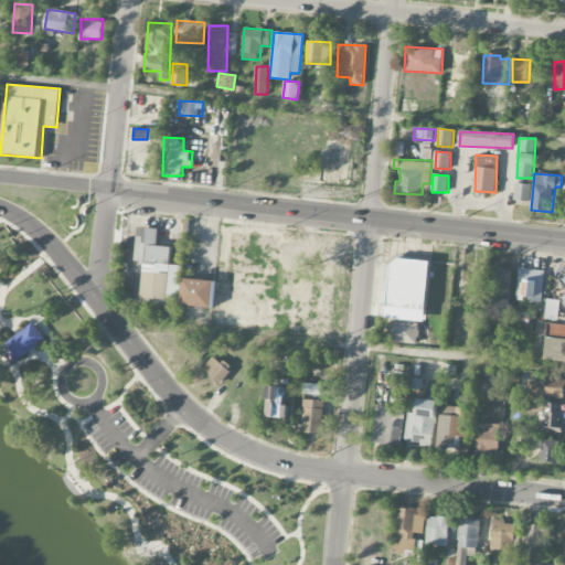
[(530,201),(531,184),(515,183),(514,200),(530,201)]
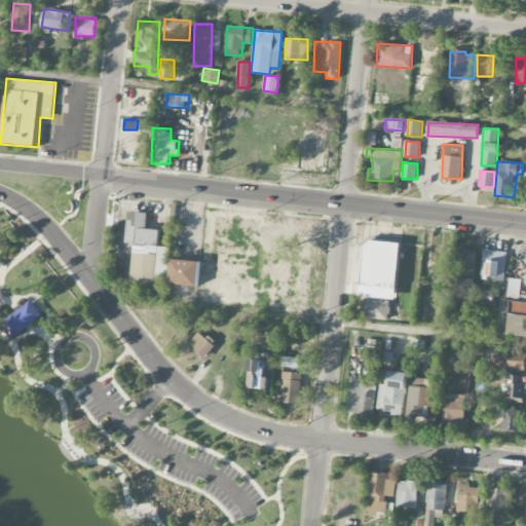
[(132,283),(165,285),(167,247),(158,247),(159,230),(146,229),(147,213),(127,212),(125,242),(134,243),(132,283)]
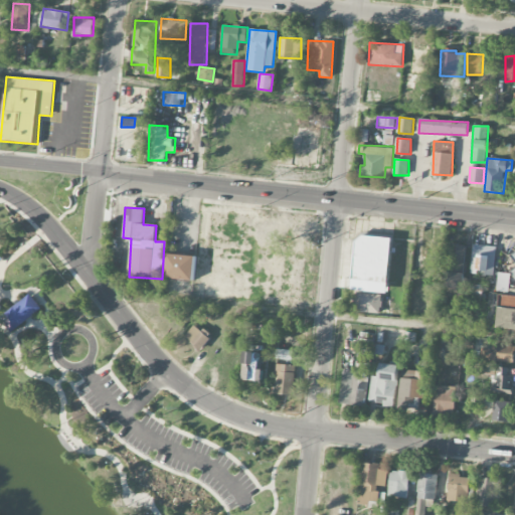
[(391,238),(357,235),(353,287),(379,289),(379,283),(387,283),(391,238)]
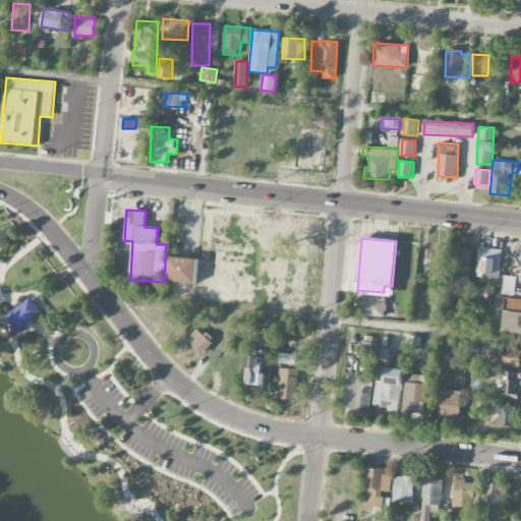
[(470,275),(472,247),(455,246),(453,275),(470,275)]
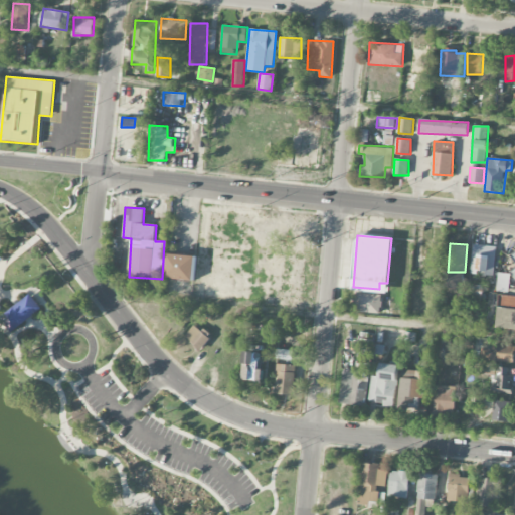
[(472,273),(495,274),(496,245),(472,244),(472,273)]
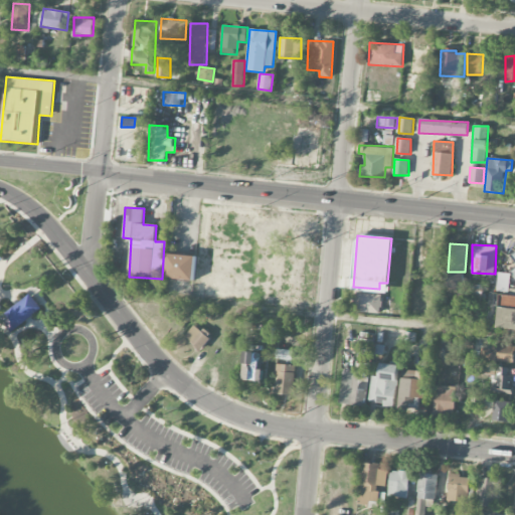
[(258,248),(252,303),(304,307),(309,253),(258,248)]
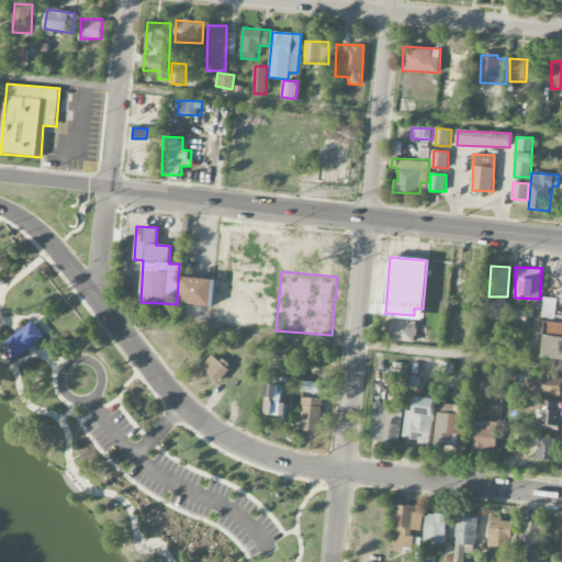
[(180,302),(211,306),(214,280),(183,276),(180,302)]
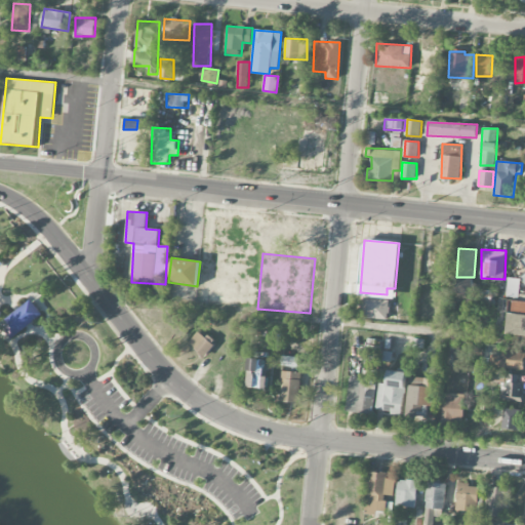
[(453,293),(473,294),(473,278),(453,278),(453,293)]
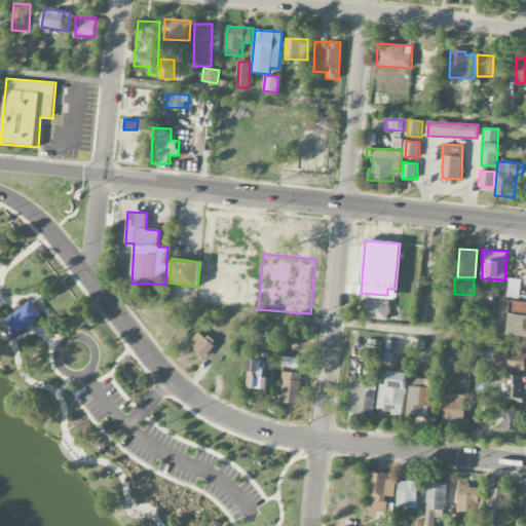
[(510,298),(521,298),(522,278),(511,278),(510,298)]
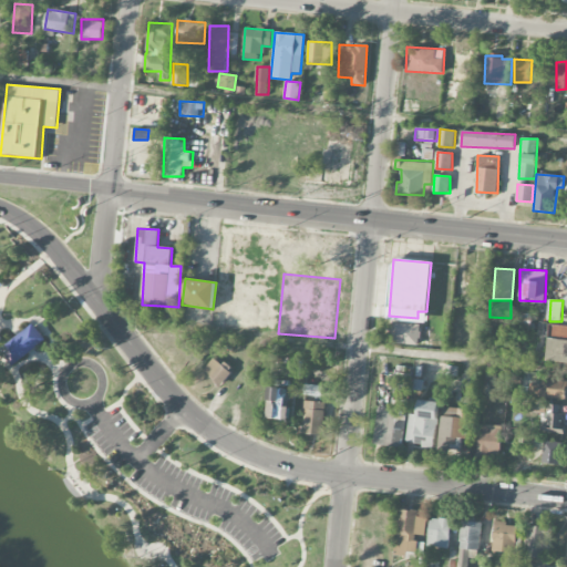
[(214,325),(253,327),(254,313),(215,312),(214,325)]
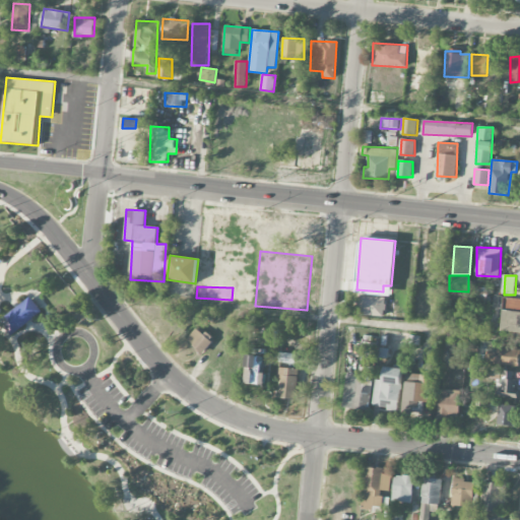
[(486,310),(488,287),(472,286),(471,309),(486,310)]
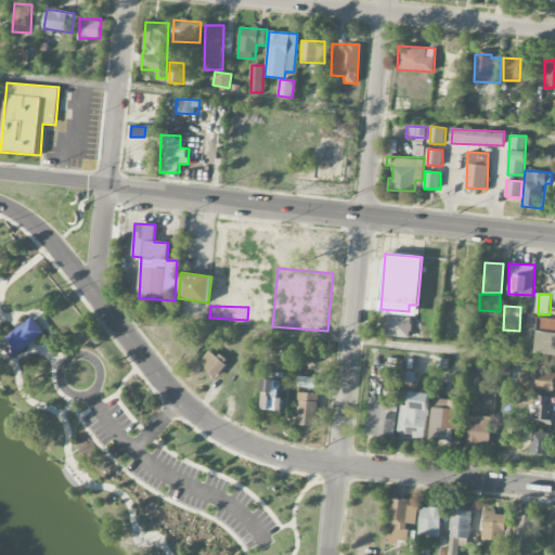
[(411,317),(384,315),(383,336),(411,337),(411,317)]
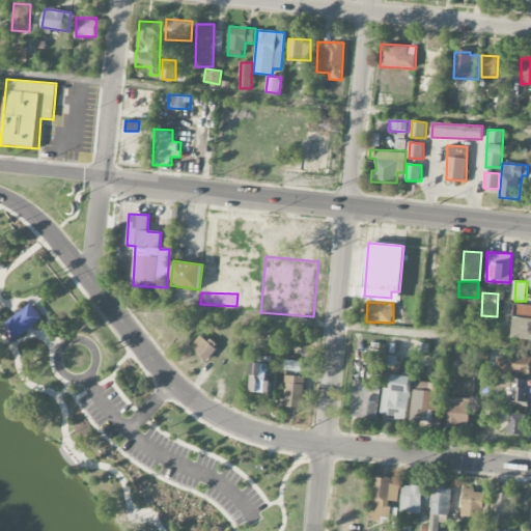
[(12,342),(1,327),(30,303),(43,318),(12,342)]
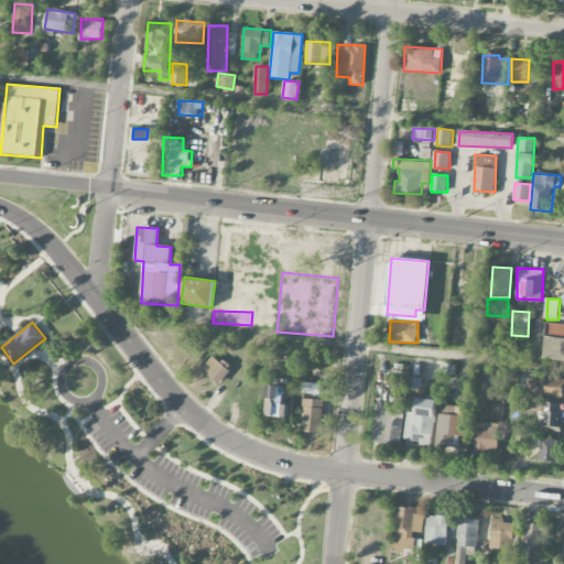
[(215,355),(203,368),(219,383),(231,370),(215,355)]
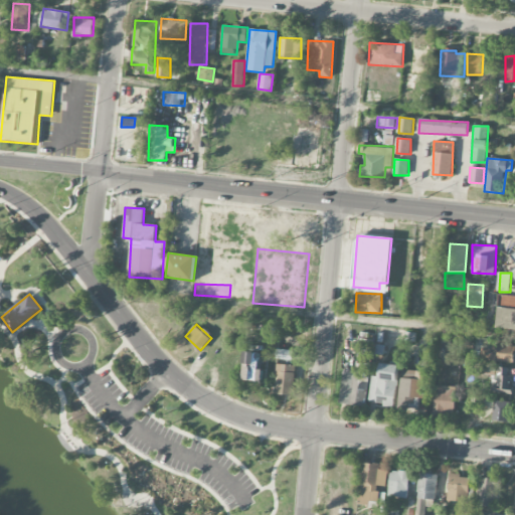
[(514,346),(491,345),(491,348),(481,347),(481,361),(514,362),(514,346)]
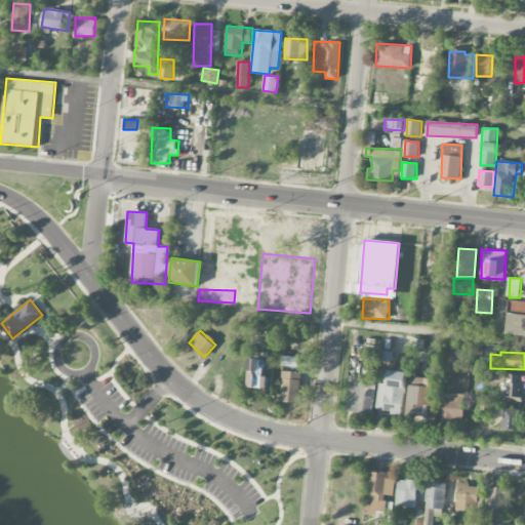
[(282,364),(297,365),(298,357),(282,356),(282,364)]
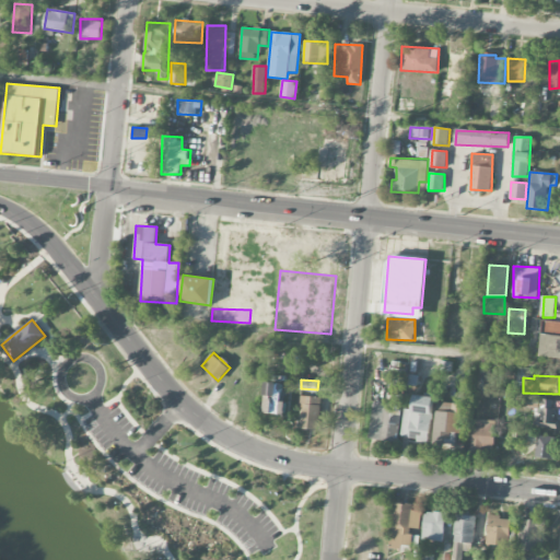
[(266,413),(286,415),(287,384),(267,383),(266,413)]
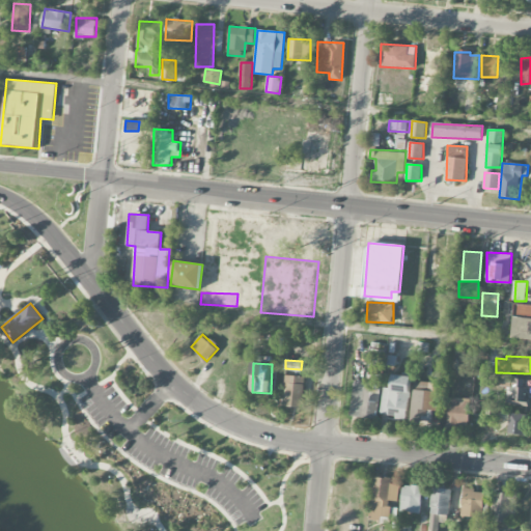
[(412,376),(393,374),(391,388),(384,388),(381,415),(406,418),(412,376)]
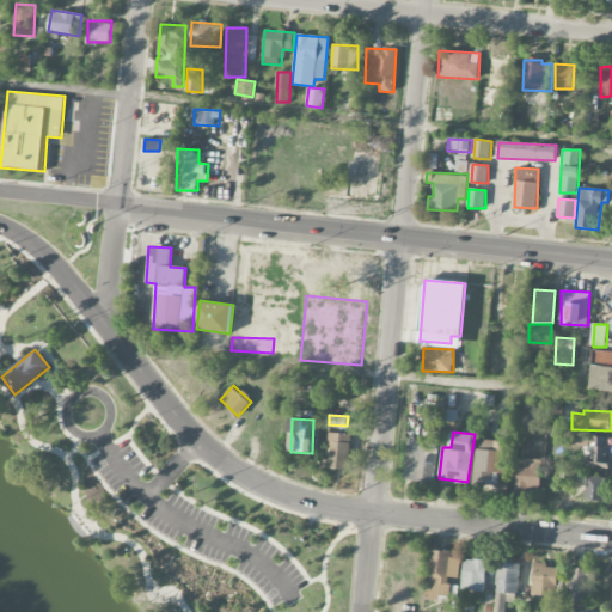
[(349,469),(350,433),(328,433),(326,469),(349,469)]
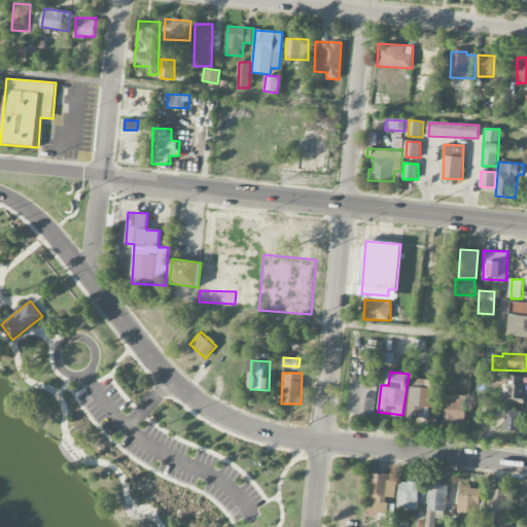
[(523,402),(524,384),(516,383),(517,376),(496,375),(495,383),(507,384),(507,387),(504,387),(503,401),(523,402)]
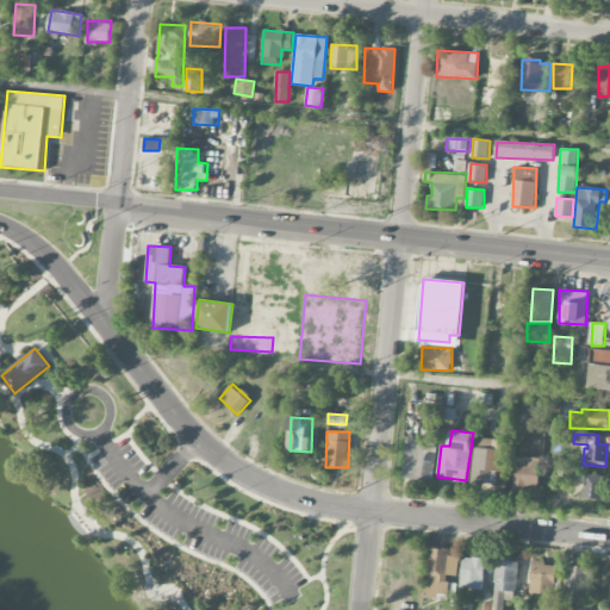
[(496,486),(497,472),(502,473),(505,441),(477,437),(472,484),(496,486)]
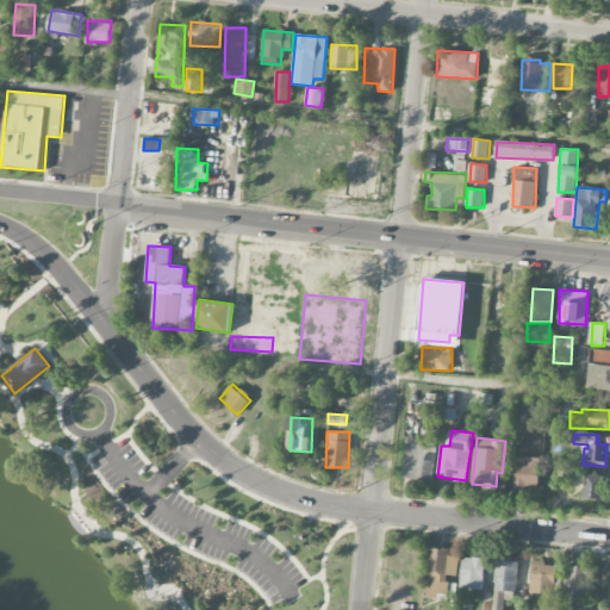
[(437,441),(406,439),(403,478),(434,481),(437,441)]
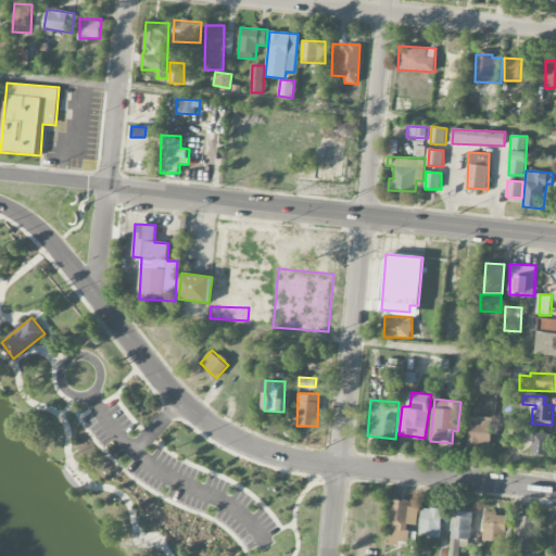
[(468,446),(490,449),(493,417),(470,415),(468,446)]
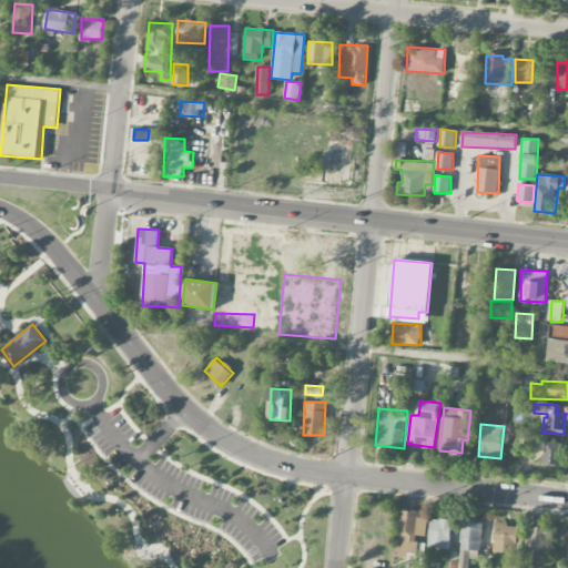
[(543,464),(561,465),(563,443),(545,442),(543,464)]
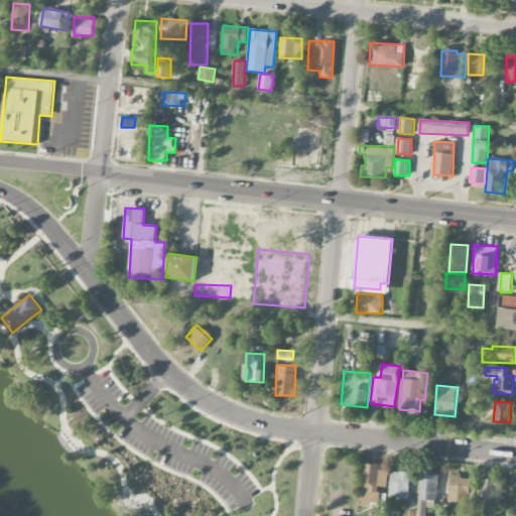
[(358,506),(385,509),(387,491),(386,490),(388,471),(380,470),(381,465),(364,463),(358,506)]
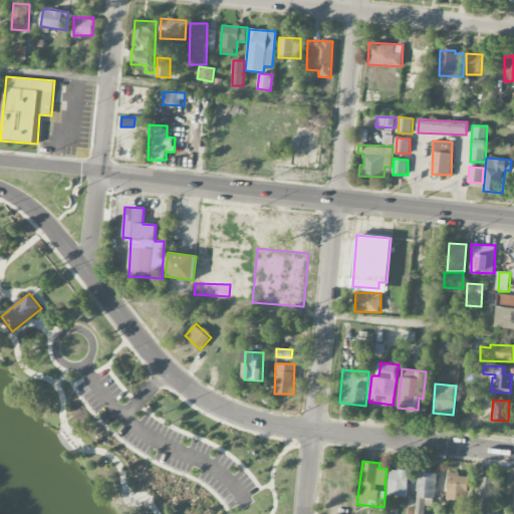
[(388,496),(408,497),(409,471),(389,470),(388,496)]
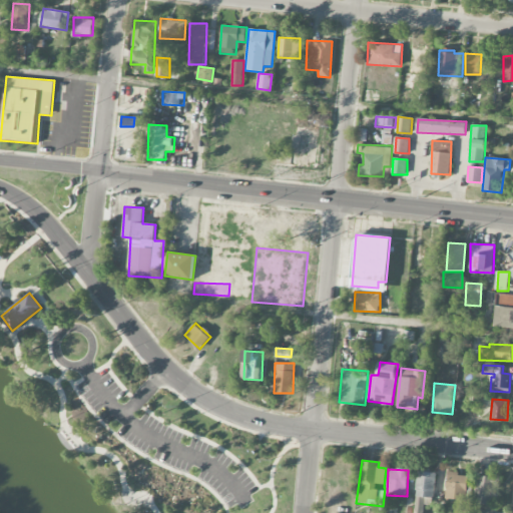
[(436,473),(418,471),(415,496),(433,498),(436,473)]
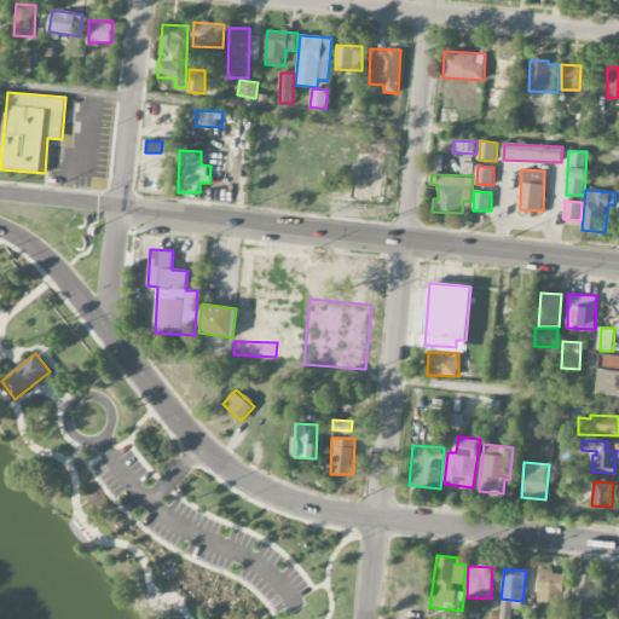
[(565,603),(566,572),(539,572),(538,603),(565,603)]
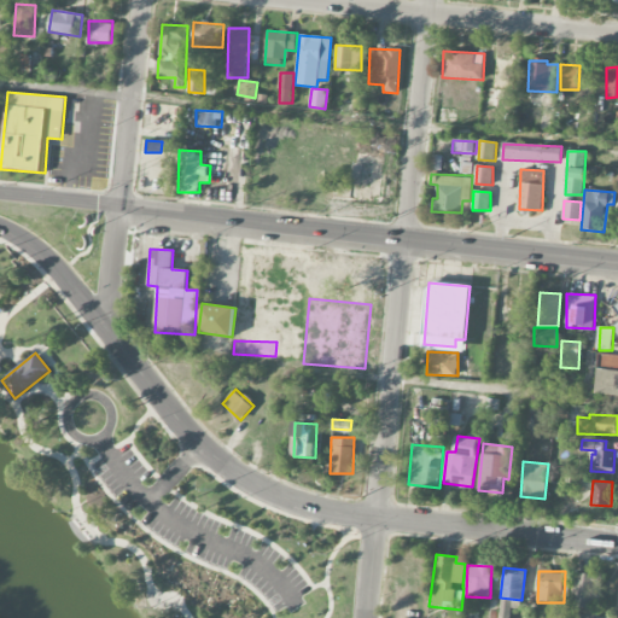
[(572,607),(600,608),(601,575),(573,573),(572,607)]
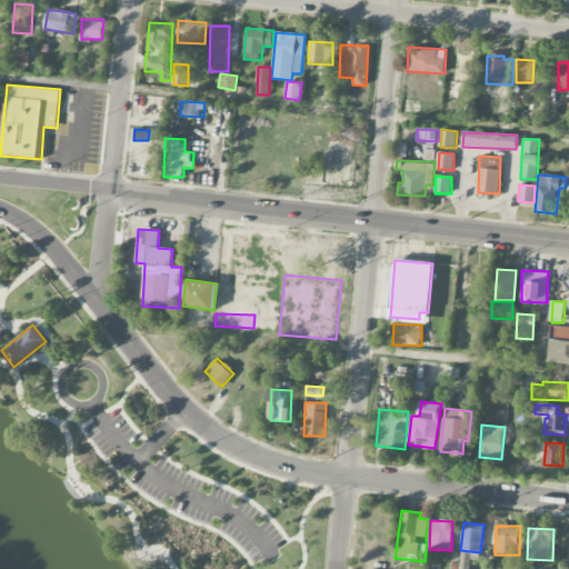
[(459,568),(469,568),(471,558),(461,557),(459,568)]
